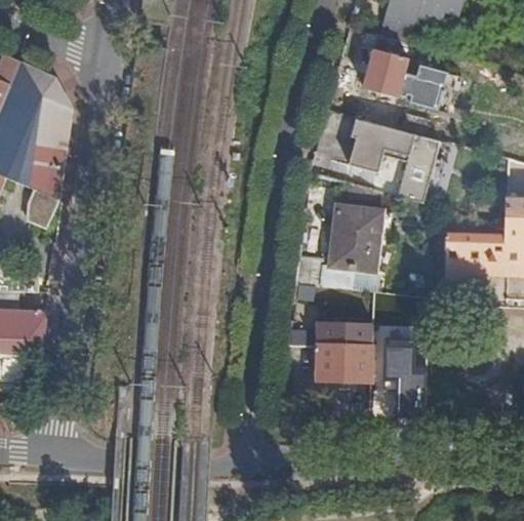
[(390,0),(379,34),(411,42),(419,17),(443,25),(447,11),(461,15),(466,0),(390,0)]
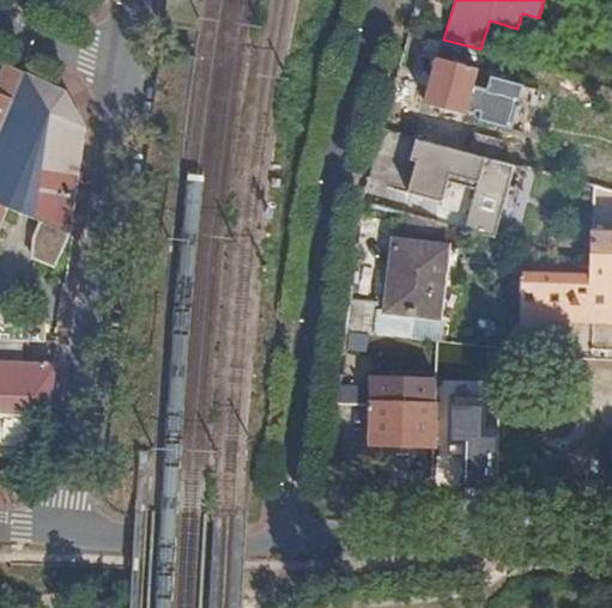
[(501,73),(437,55),(425,102),(480,117),(486,95),(494,97),(501,73)]
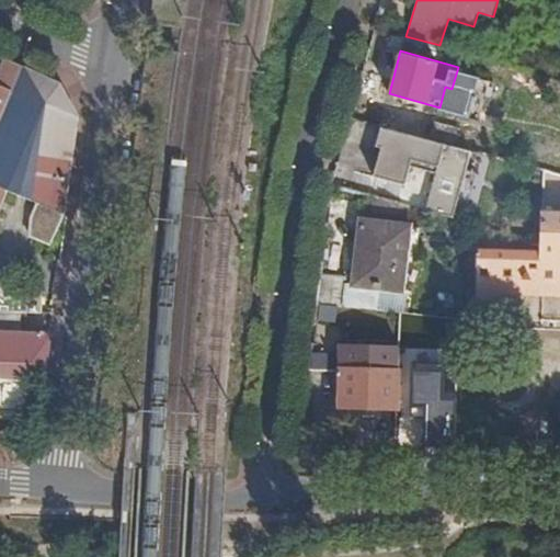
[(0,117),(23,65),(9,58),(0,76),(0,117)]
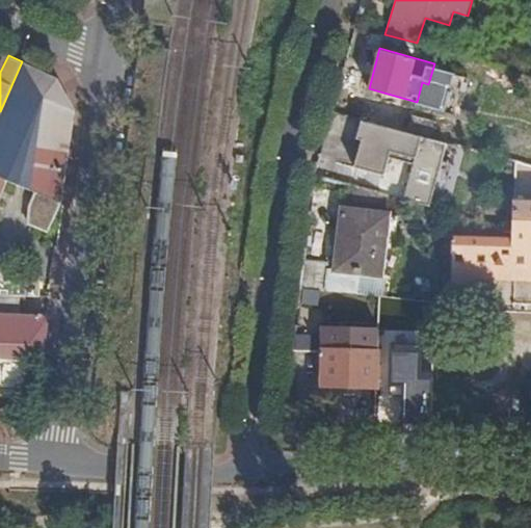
[(0,293),(40,295),(42,273),(0,262),(0,212),(2,207),(0,206),(0,192),(6,179),(35,190),(30,203),(28,220),(48,228),(59,200),(61,201),(74,110),(59,79),(57,78),(22,61),(0,111),(0,293)]
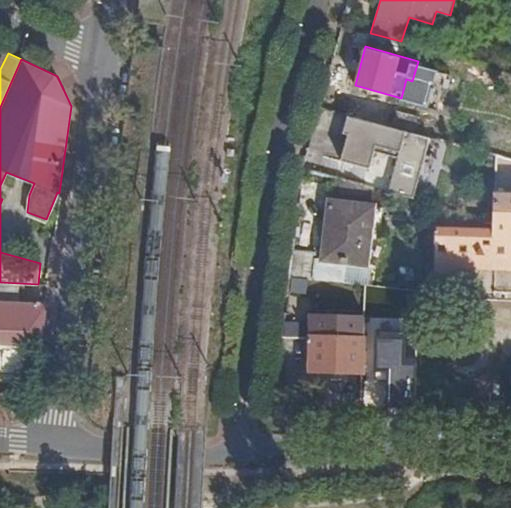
[(451,73),(436,69),(427,105),(442,109),(451,73)]
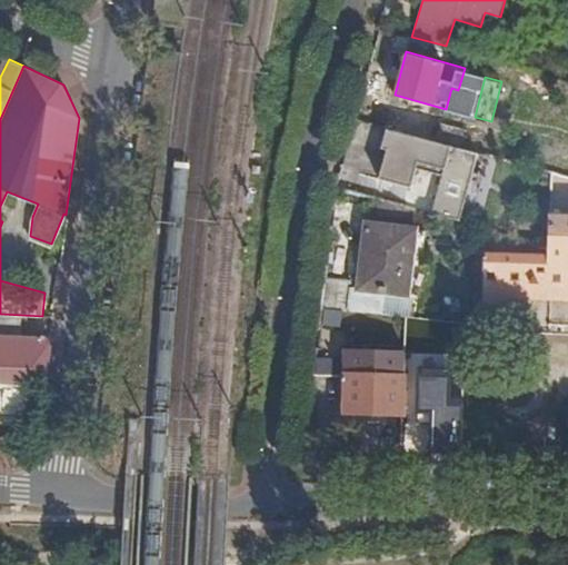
[(394,128),(354,117),(347,144),(342,159),(370,167),(375,152),(386,156),(394,128)]
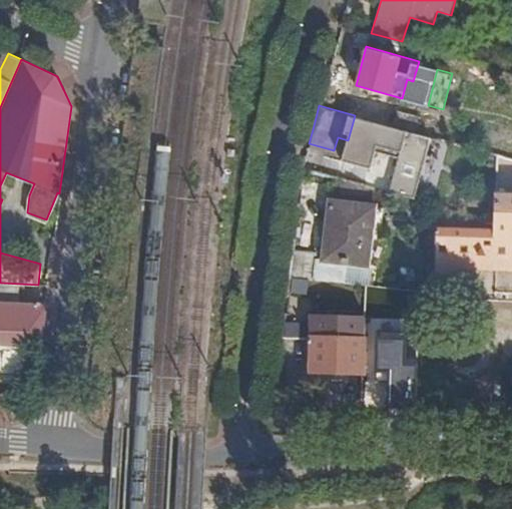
[(403,112),(399,127),(423,133),(428,118),(403,112)]
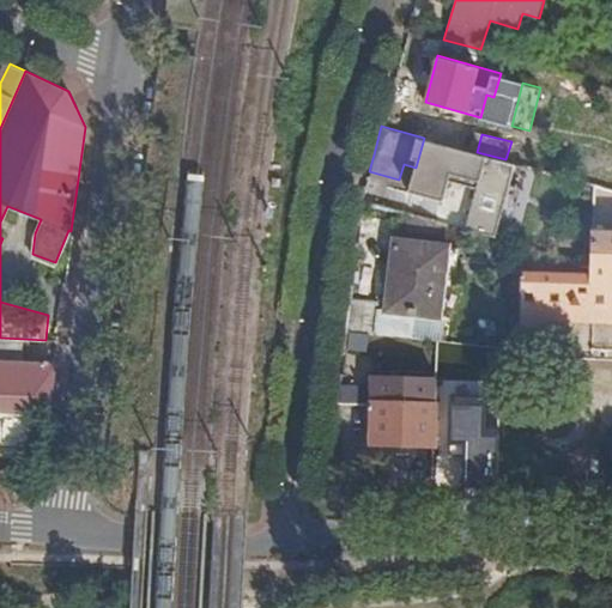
[(442,143),(424,138),(416,168),(434,171),(442,143)]
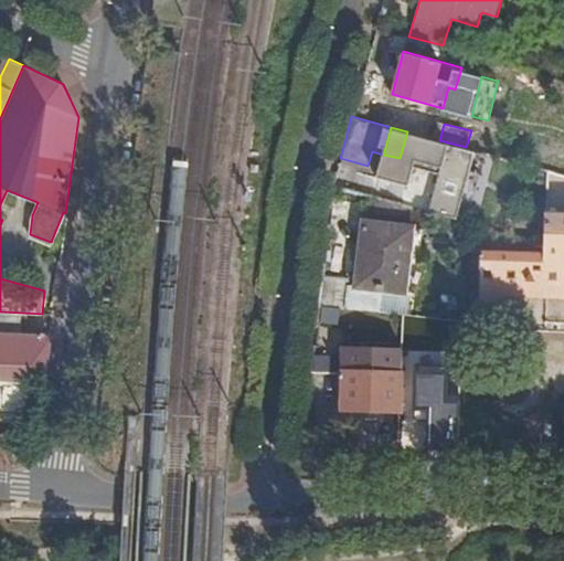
[(524,177),(481,166),(470,208),(513,219),(524,177)]
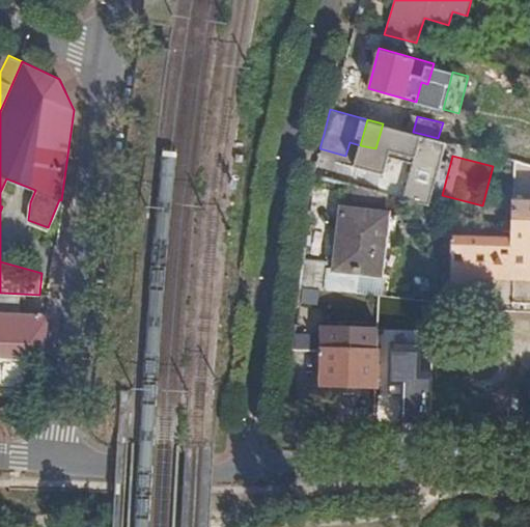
[(529,201),(529,163),(515,160),(514,201),(529,201)]
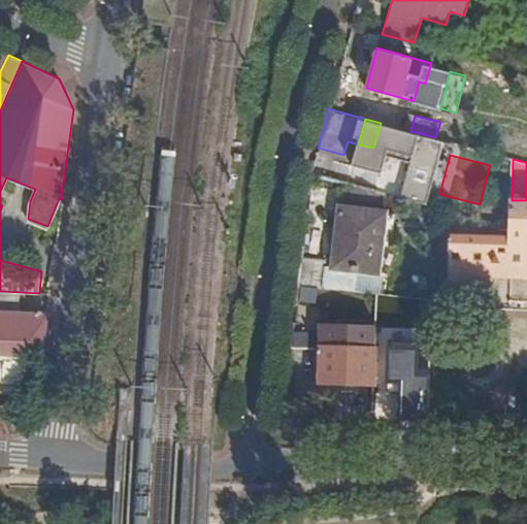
[(397,197),(343,182),(334,266),(380,270),(386,211),(395,211),(397,197)]
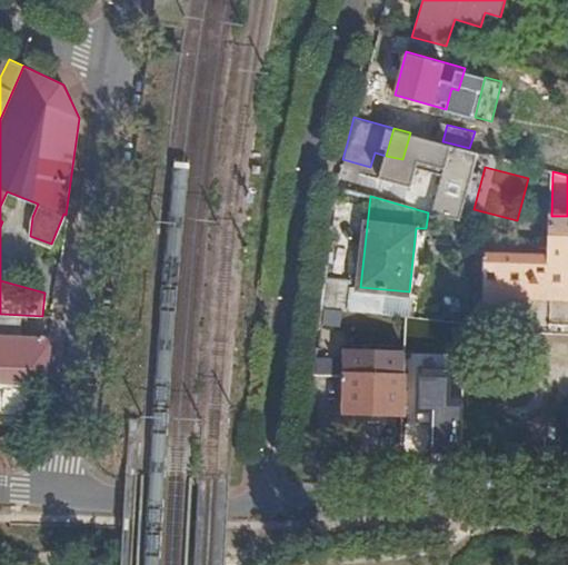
[(567,216),(551,216),(551,218),(550,246),(550,255),(567,256),(567,216)]
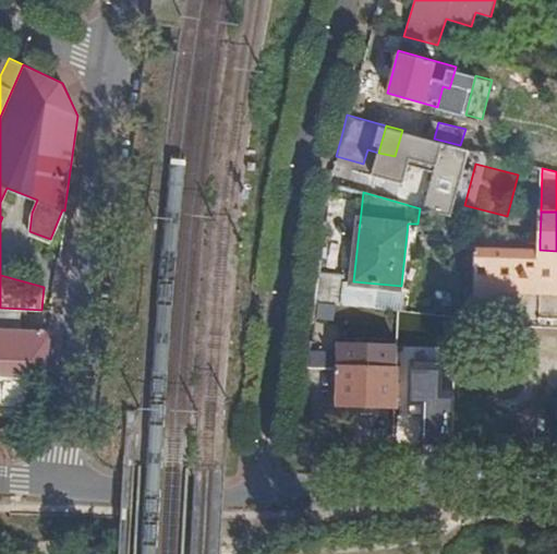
[(540,241),(541,214),(518,213),(517,235),(540,241)]
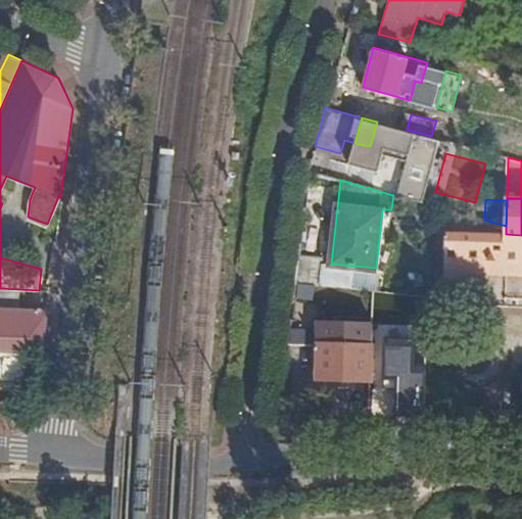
[(521,235),(506,234),(443,231),(442,265),(480,266),(521,267),(521,235)]
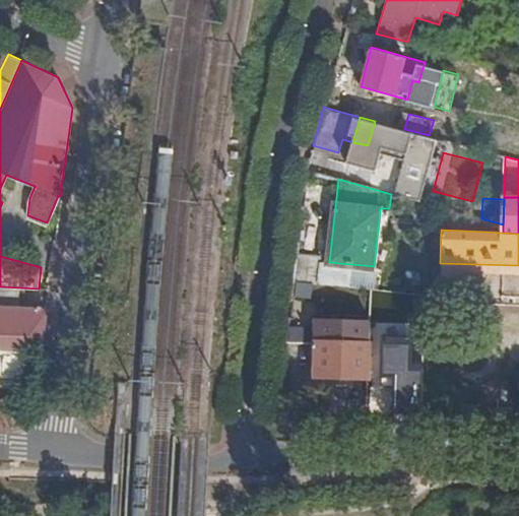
[(321,256),(297,252),(294,279),(319,282),(321,256)]
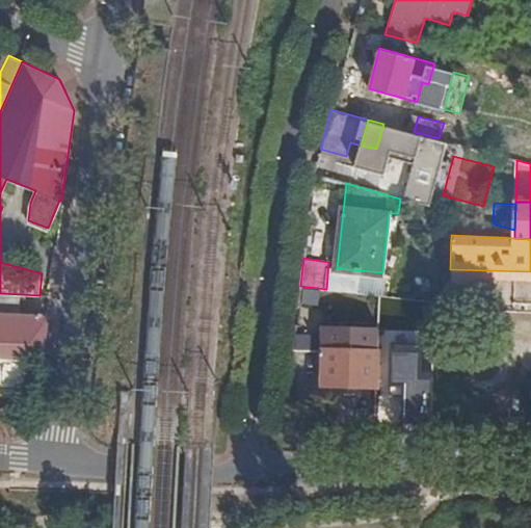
[(0,353),(42,357),(45,337),(47,315),(0,312),(0,353)]
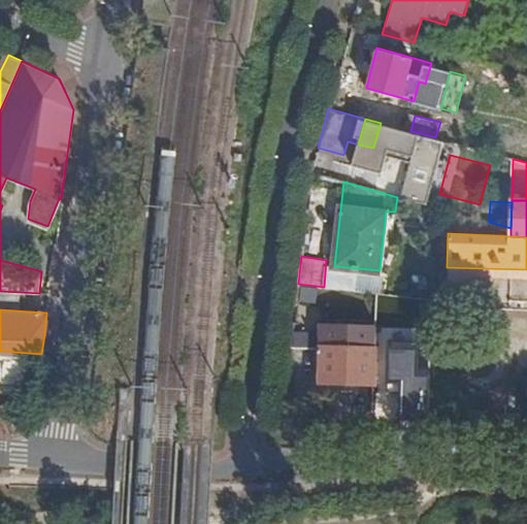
[(375,331),(321,329),(319,386),(373,388),(375,331)]
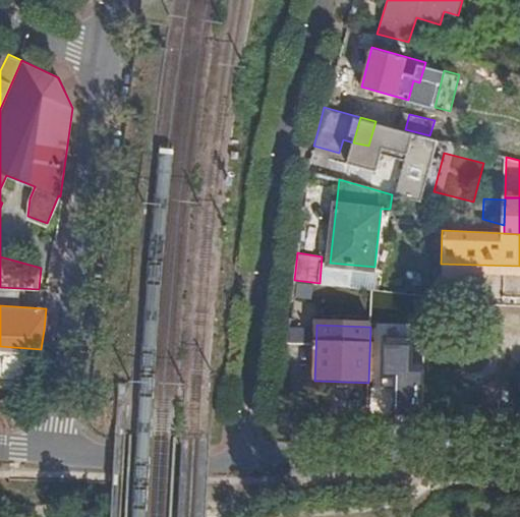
[(401,422),(421,423),(423,369),(415,369),(415,375),(411,375),(411,388),(395,388),(394,422),(401,422)]
